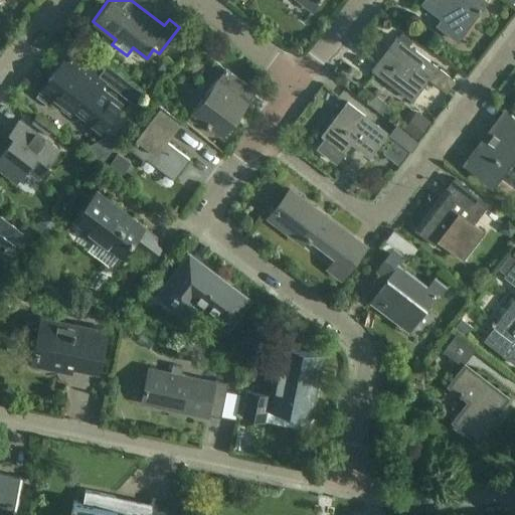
[(301,0),(313,9),(319,0),(301,0)]
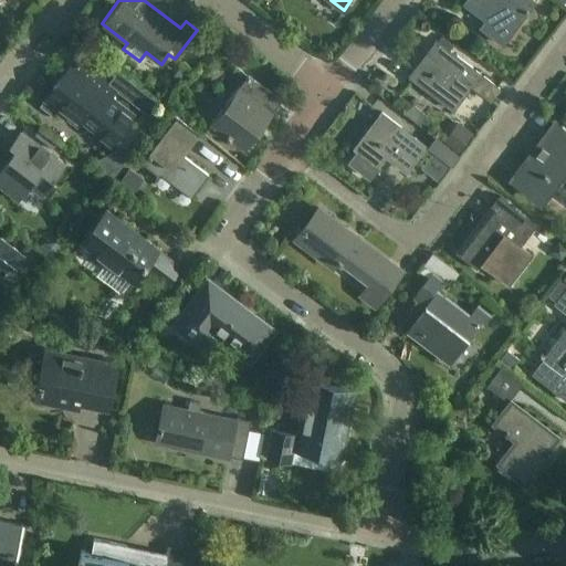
[(467,0),(464,3),(489,22),(483,29),(503,44),(535,1),(533,0),(467,0)]
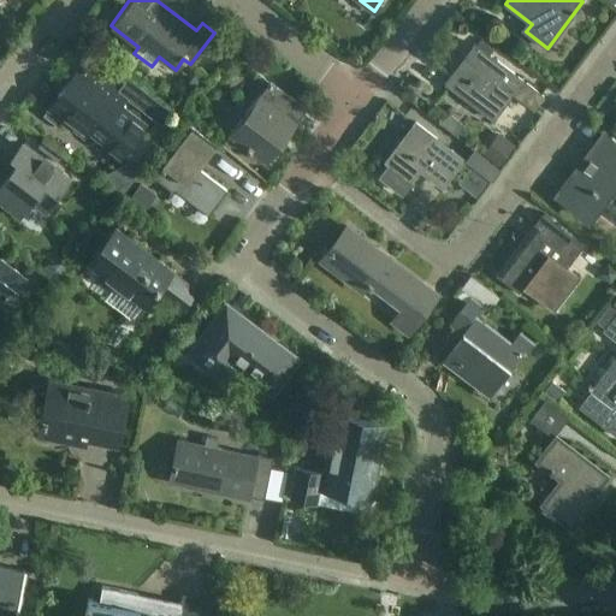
[(544,96),(475,43),(445,83),(492,119),(513,93),(534,110),(544,96)]
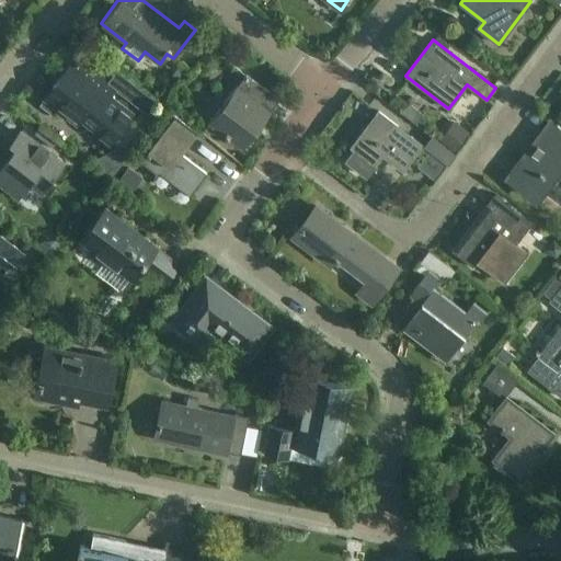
[(134,112),(112,94),(118,87),(77,55),(43,99),(39,105),(52,114),(56,109),(77,125),(80,121),(110,144),(134,112)]
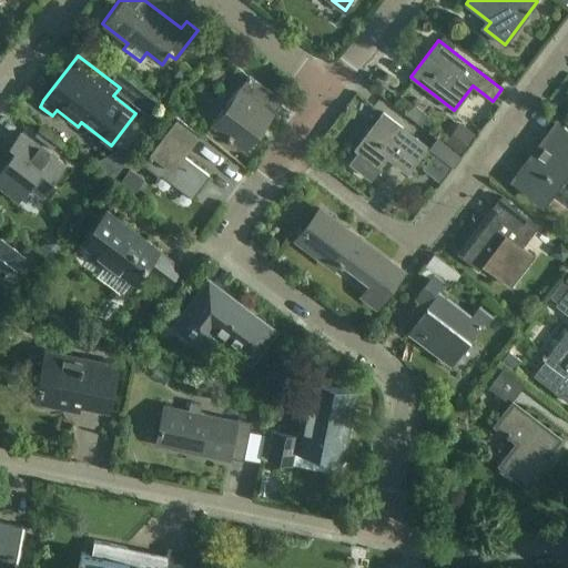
[(182,66),(173,75),(184,84),(192,74),(182,66)]
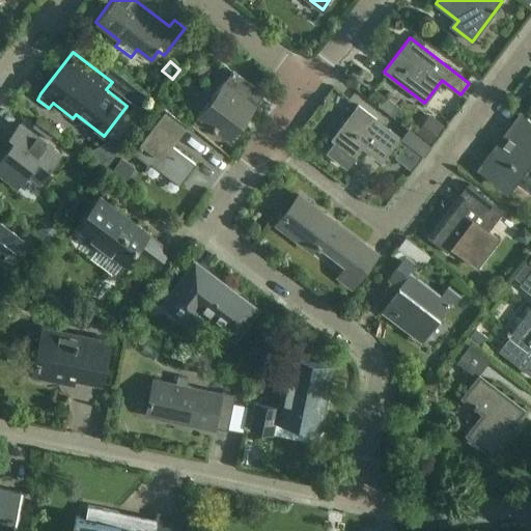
[(228,140),(263,93),(232,71),(197,116),(228,140)]
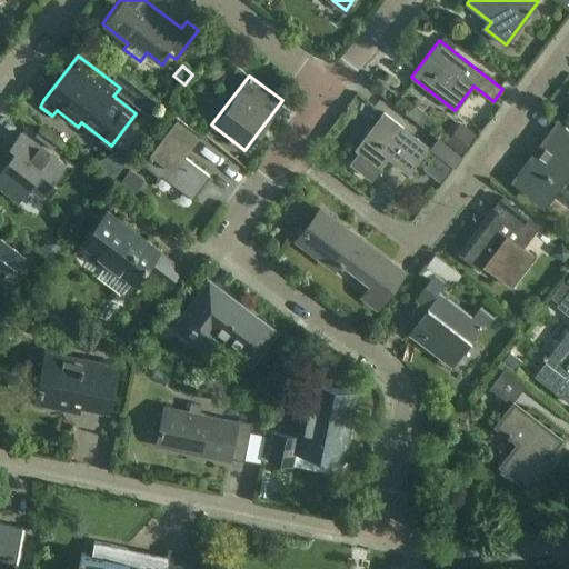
[(126,91),(125,93),(143,108),(151,99),(136,88),(131,85),(126,91)]
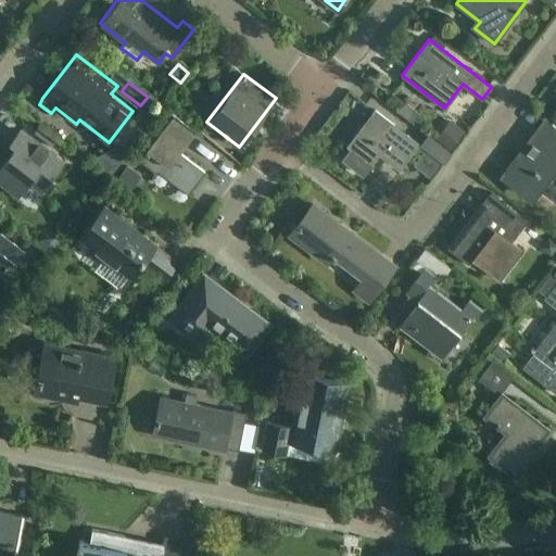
[(399,168),(417,144),(375,112),(349,147),(371,164),(379,153),(399,168)]
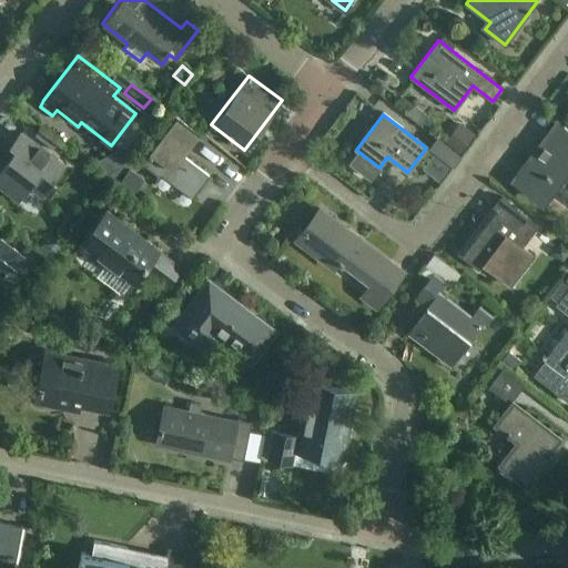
[(209,175),(182,155),(199,133),(175,115),(140,162),(159,176),(160,174),(191,198),(209,175)]
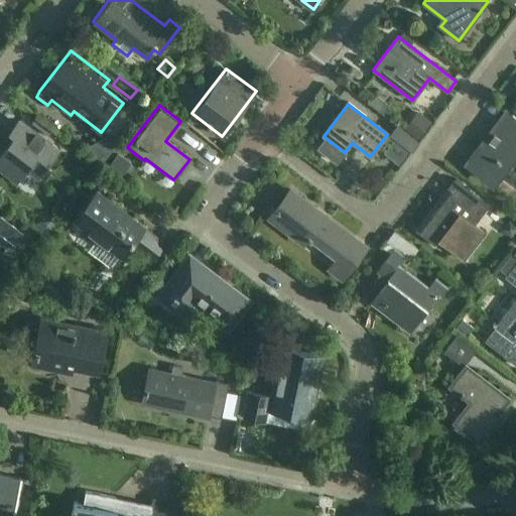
[(417,110),(403,128),(416,138),(430,120),(417,110)]
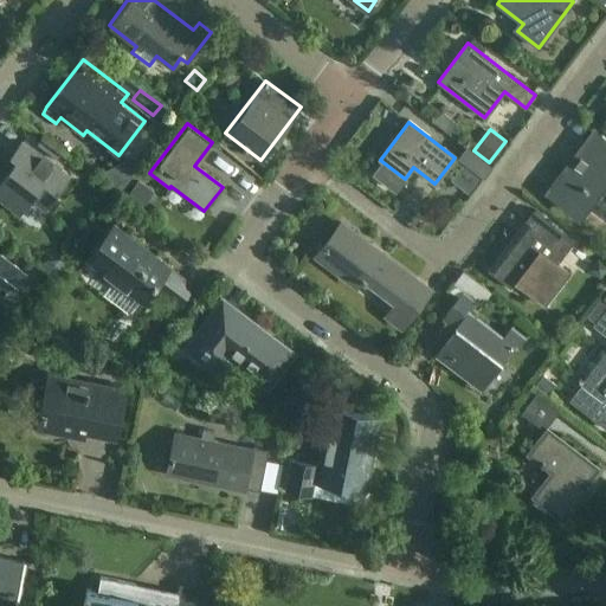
[(605,142),(594,133),(549,192),(579,214),(605,179),(605,142)]
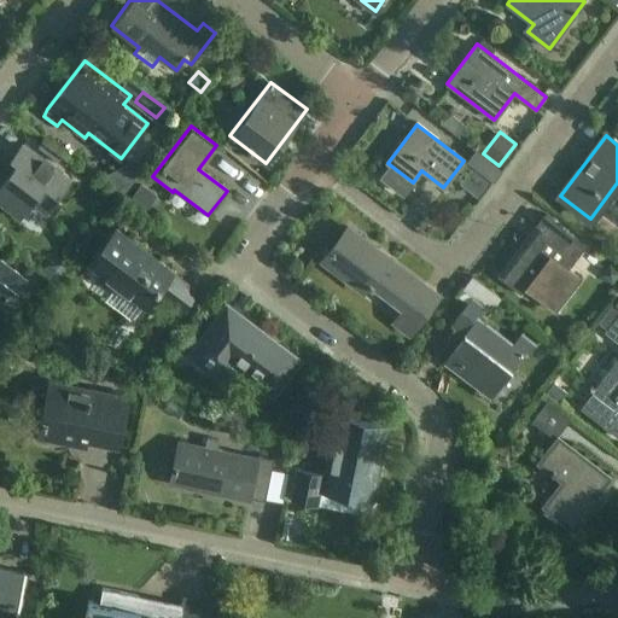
[(44,143),(39,149),(63,167),(68,161),(44,143)]
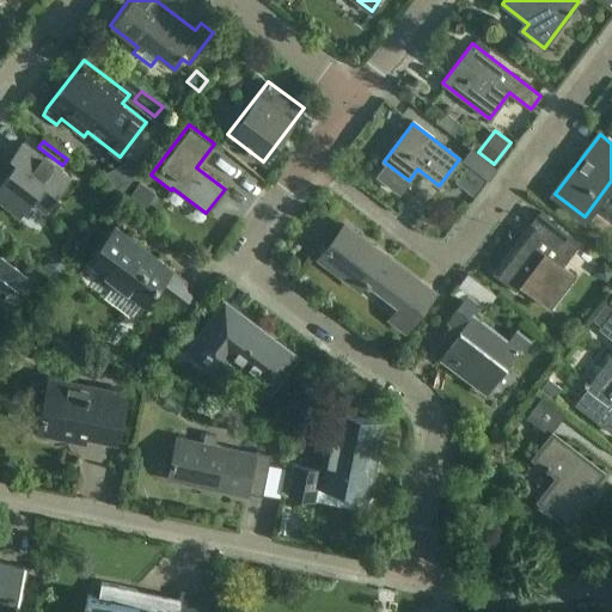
[(44,212),(69,179),(20,142),(8,158),(14,161),(0,179),(0,201),(19,216),(31,202),(44,212)]
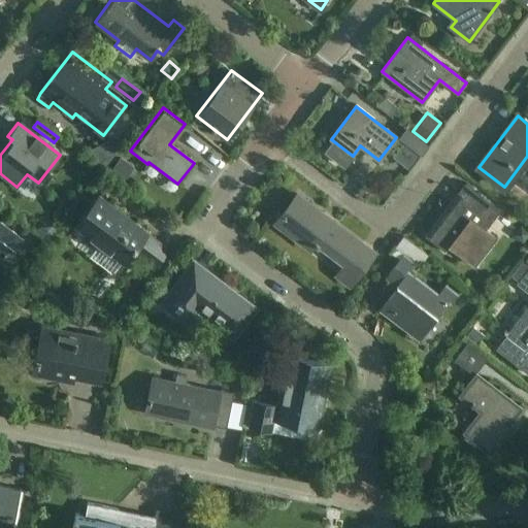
[(403,141),(392,156),(399,162),(406,167),(418,153),(403,141)]
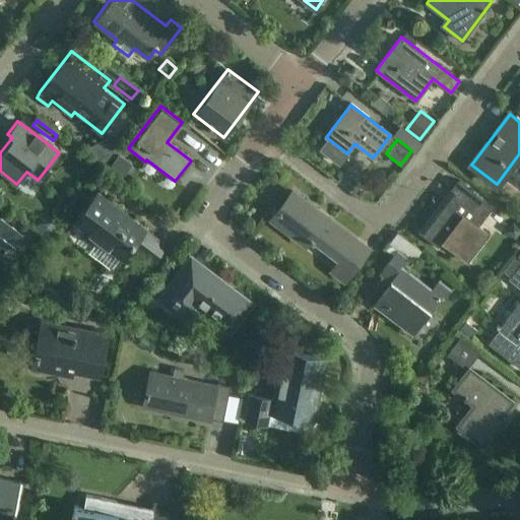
[(118,153),(108,169),(121,179),(132,164),(118,153)]
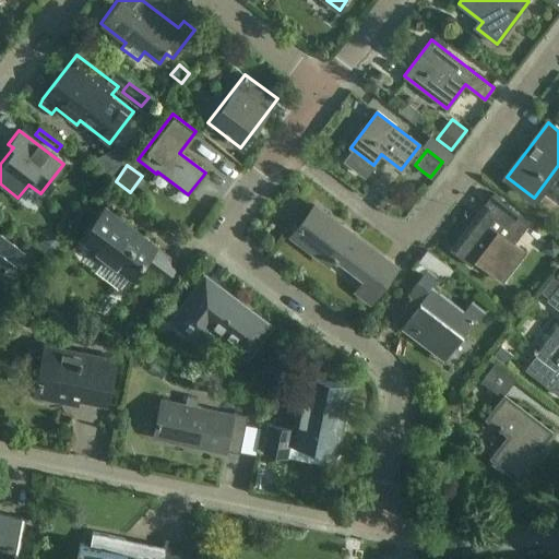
[(476,215),(451,249),(471,264),(474,260),(502,282),(504,280),(519,261),(525,251),(514,242),(530,223),(499,200),(484,221),(476,215)]
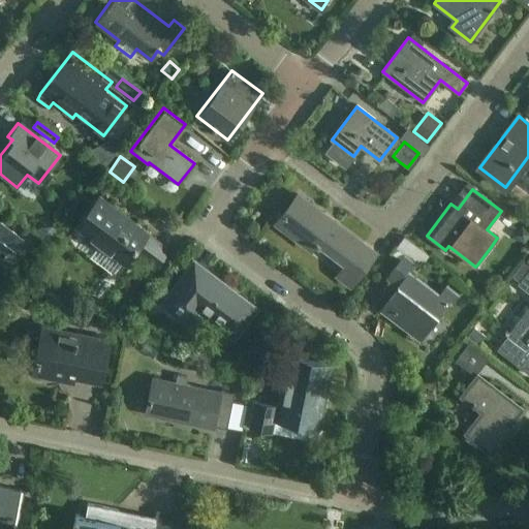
[(154,268),(168,249),(147,232),(148,230),(100,194),(78,224),(125,261),(132,251),(154,268)]
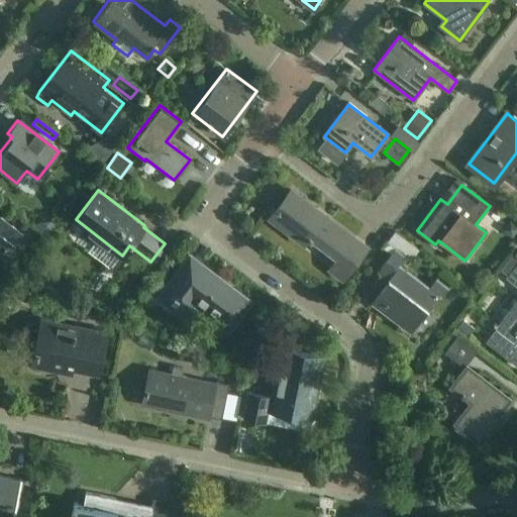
[(367,245),(293,190),(272,218),(296,237),(301,230),(339,259),(331,269),(342,278),(367,245)]
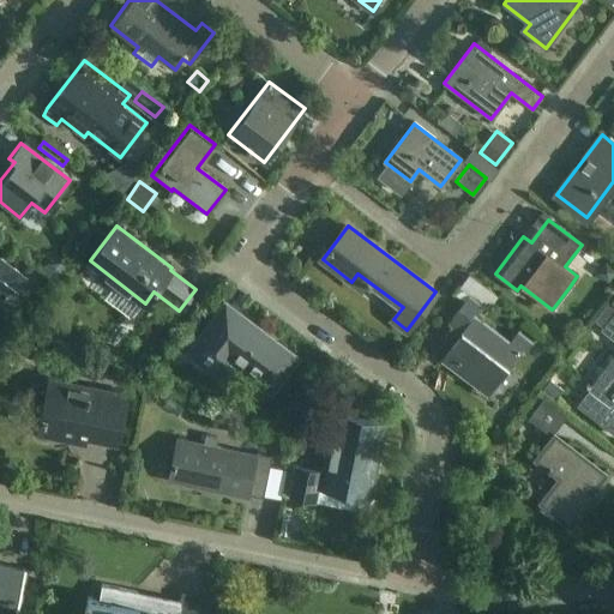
[(0,280),(1,278),(18,290),(28,277),(0,256),(0,280)]
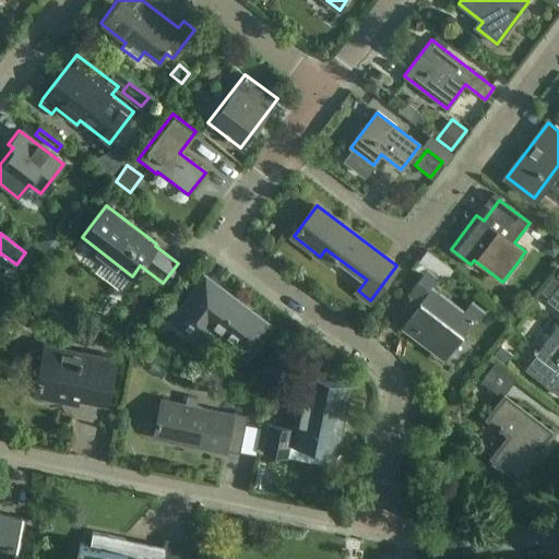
[(547,244),(543,249),(548,253),(554,258),(558,250),(558,244),(550,238),(547,244)]
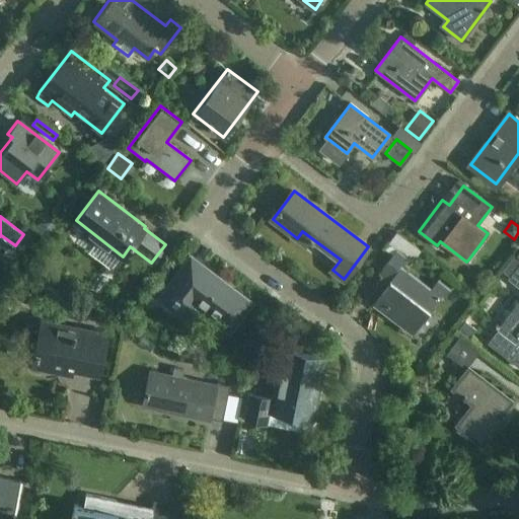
[(431,287),(402,266),(408,258),(395,249),(377,273),(389,282),(372,304),(412,335),(440,296),(443,298),(450,289),(438,279),(431,287)]
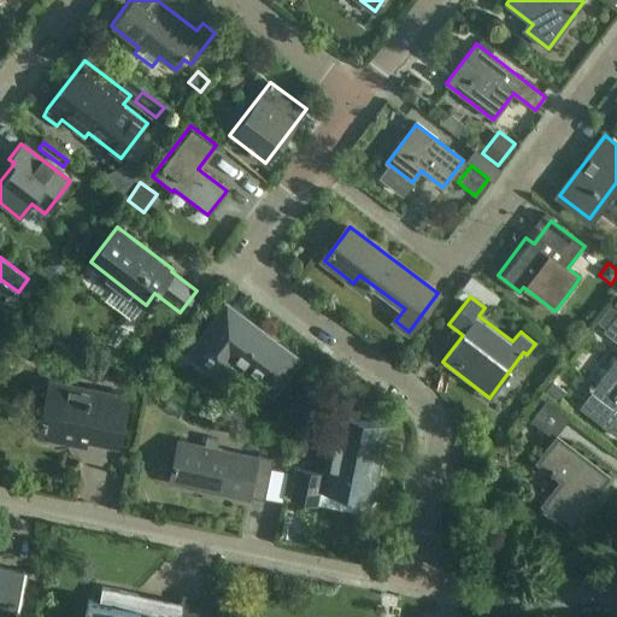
[(299,359),(227,305),(191,352),(218,374),(230,359),(274,392),(299,359)]
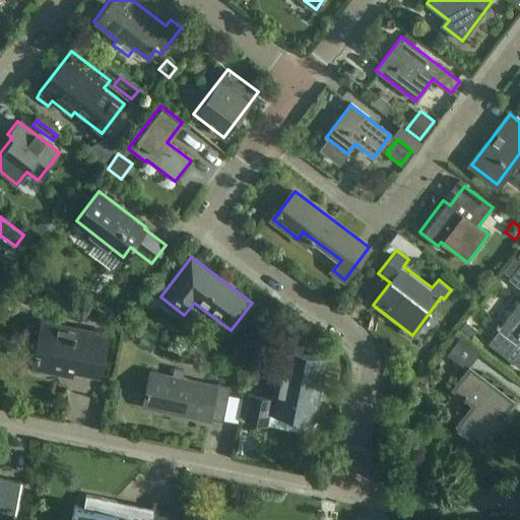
[(508,264),(503,270),(510,276),(519,263),(519,262),(513,257),(508,264)]
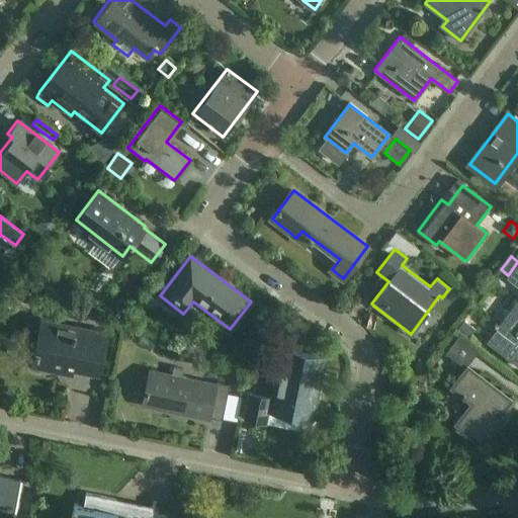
[(517,262),(508,275),(506,278),(517,287),(517,299),(496,328),(486,342),(517,366),(517,262)]
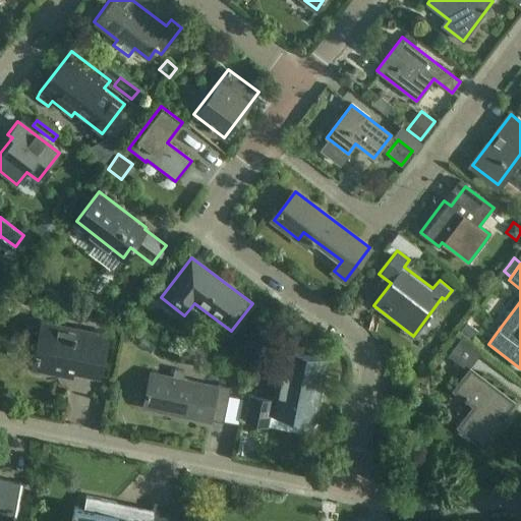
[(99,374),(107,335),(43,322),(34,366),(59,371),(61,366),(99,374)]
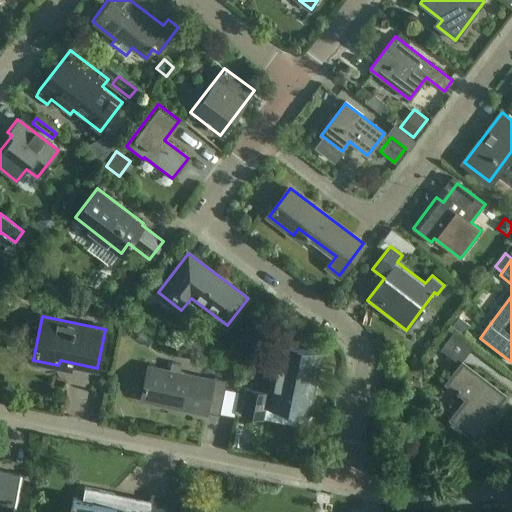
[(469,324),(458,316),(451,325),(462,333),(469,324)]
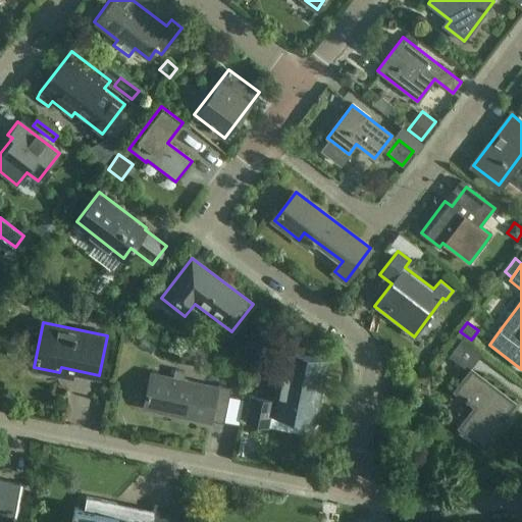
[(316,423),(329,363),(284,353),(274,401),(260,398),(251,396),(245,421),(254,423),(269,426),(269,427),(312,436),(315,423),(316,423)]
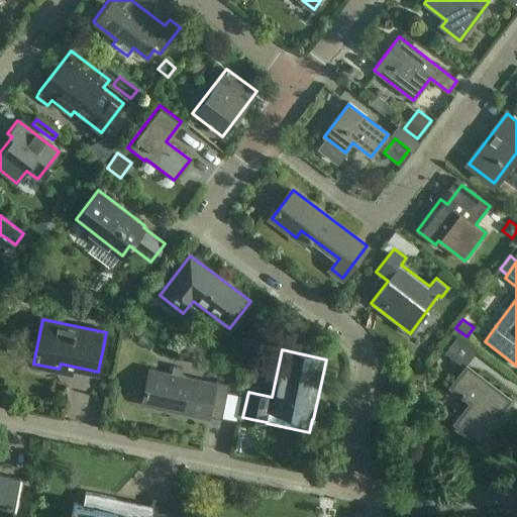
[(447,386),(447,387),(468,402),(452,422),(480,443),(489,431),(486,429),(493,421),(510,399),(466,365),(466,364),(463,367),(447,386)]
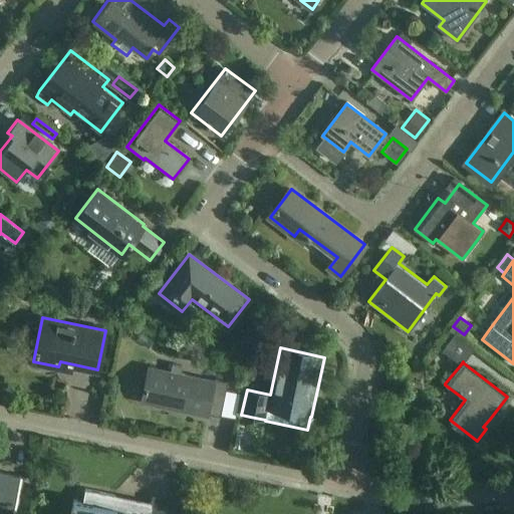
[(250,362),(238,373),(247,383),(259,372),(250,362)]
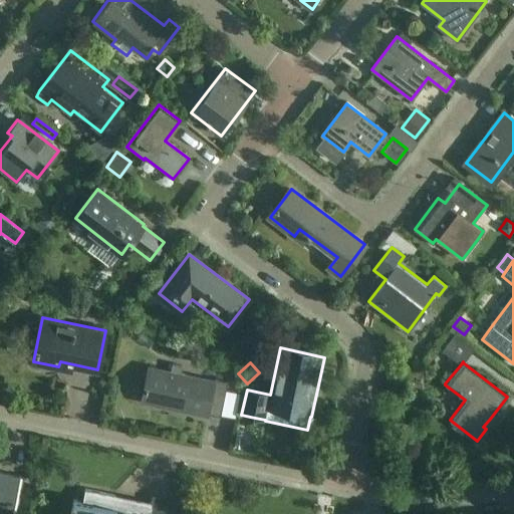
[(180,372),(182,365),(172,363),(171,370),(148,366),(141,402),(207,416),(208,414),(220,417),(227,381),(216,378),(216,379),(180,372)]
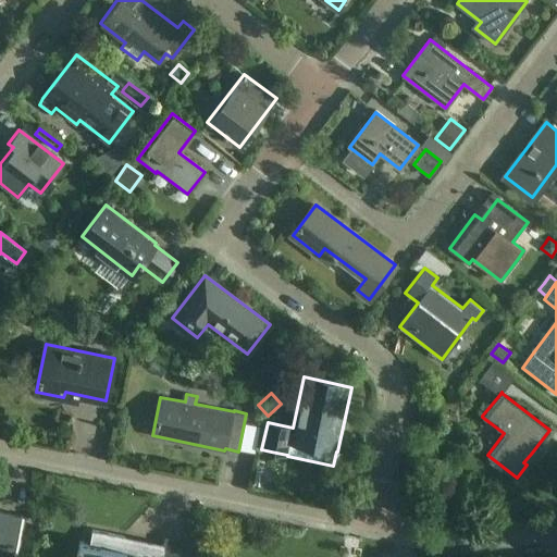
[(16,549),(23,516),(0,511),(0,556),(13,556),(15,548),(16,549)]
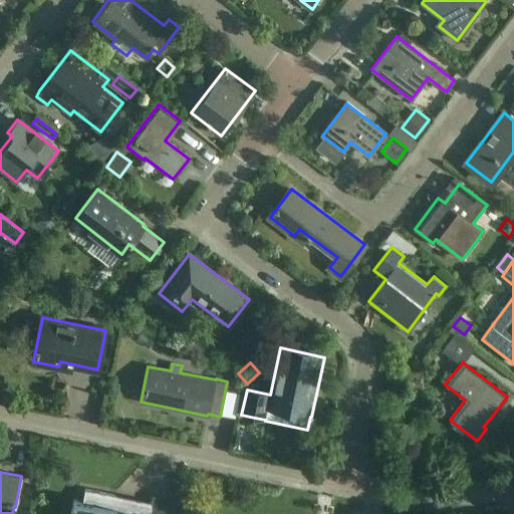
[(152,503),(85,489),(82,501),(73,499),(69,513),(178,513),(180,504),(153,498),(152,503)]
